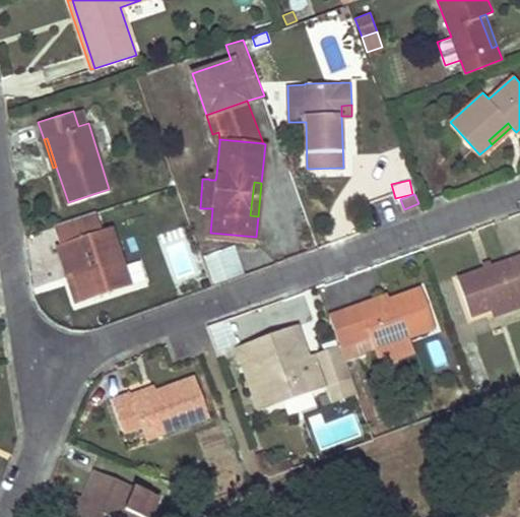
[(130,284),(110,228),(102,230),(95,210),(53,224),(60,244),(57,245),(67,274),(75,271),(84,300),(130,284)]
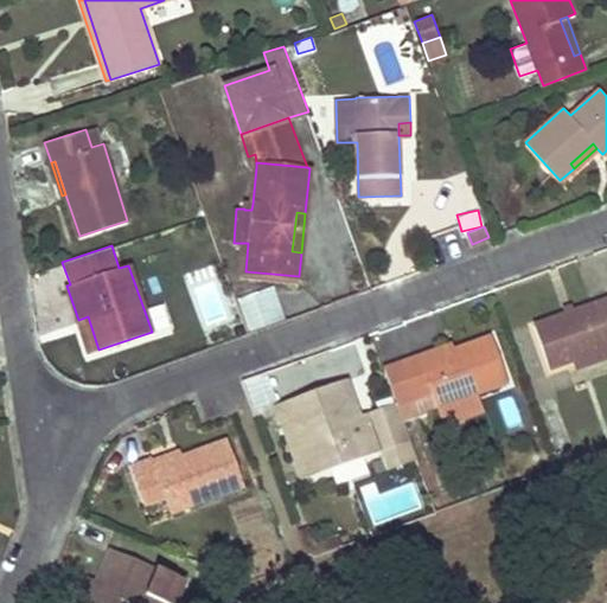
[(299,281),(299,276),(246,271),(246,276),(299,281)]
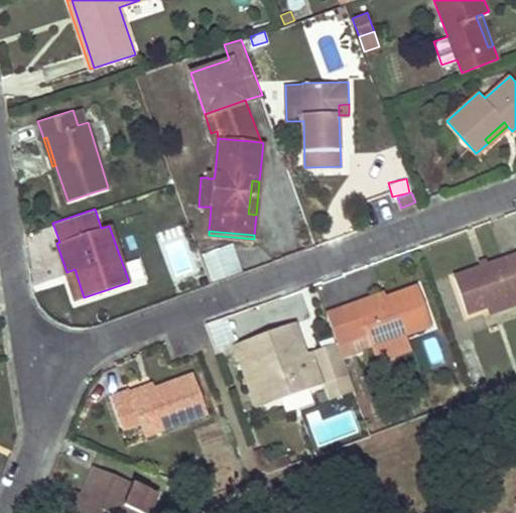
[(214,279),(242,269),(232,243),(205,252),(214,279)]
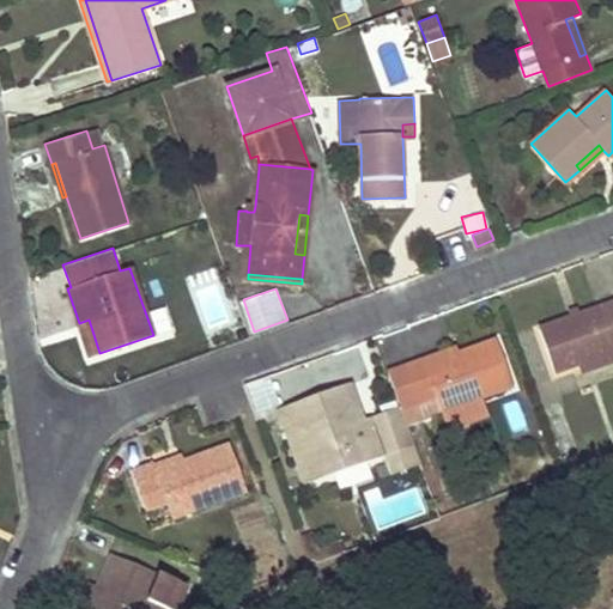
[(612,349),(612,299),(539,326),(554,371),(580,363),(612,349)]
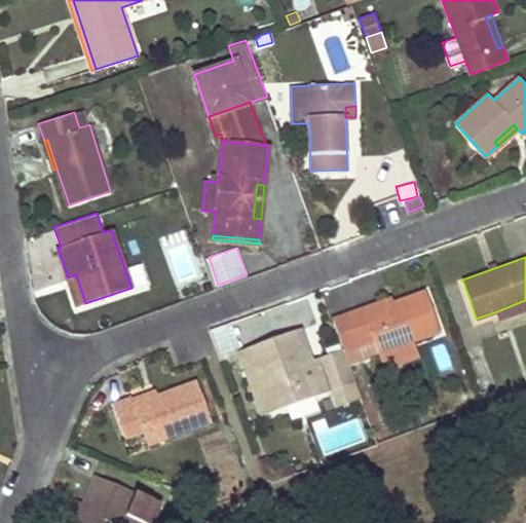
[(85,303),(76,274),(68,277),(77,305),(85,303)]
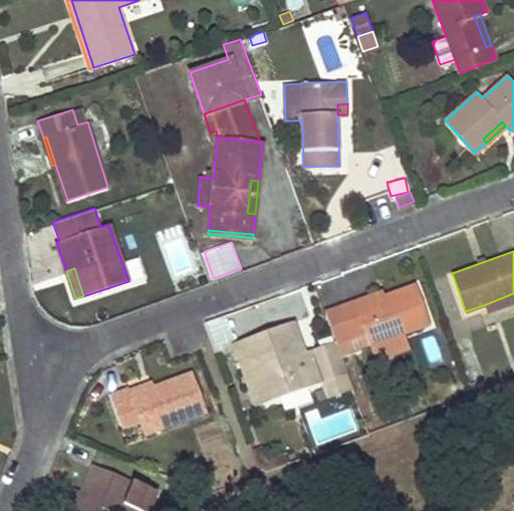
[(410,346),(404,331),(431,321),(417,283),(384,294),(357,304),(355,300),(325,310),(336,340),(340,353),(369,343),(375,358),(410,346)]
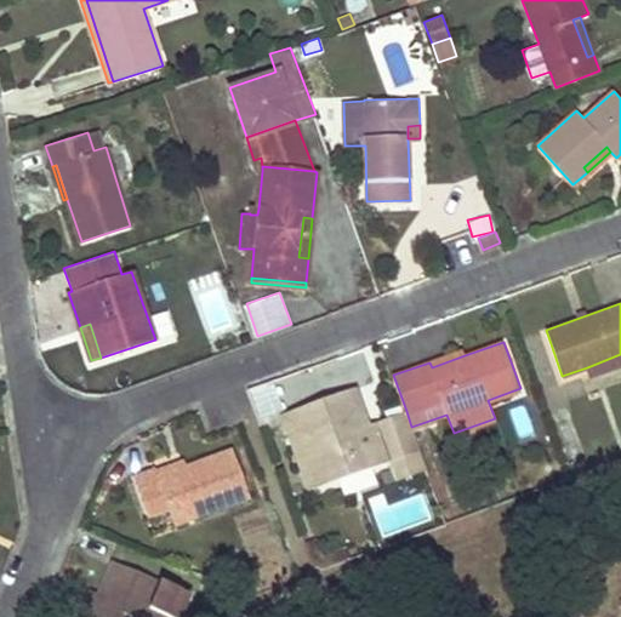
[(432,367),(465,355),(462,350),(429,363),(432,367)]
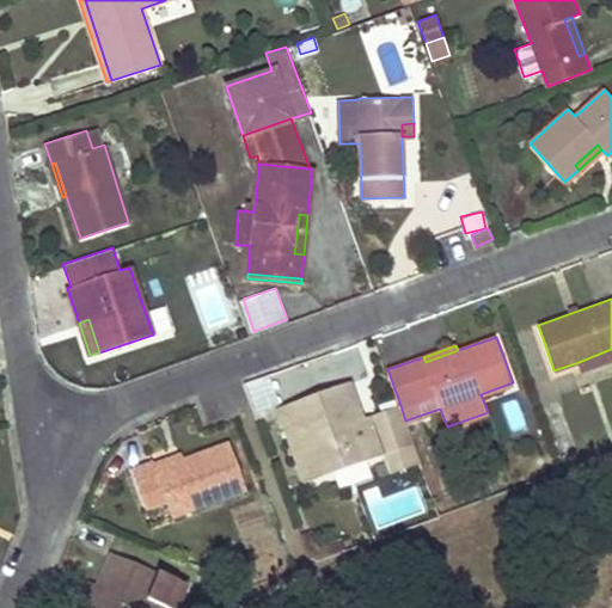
[(581,369),(611,357),(611,349),(579,362),(581,369)]
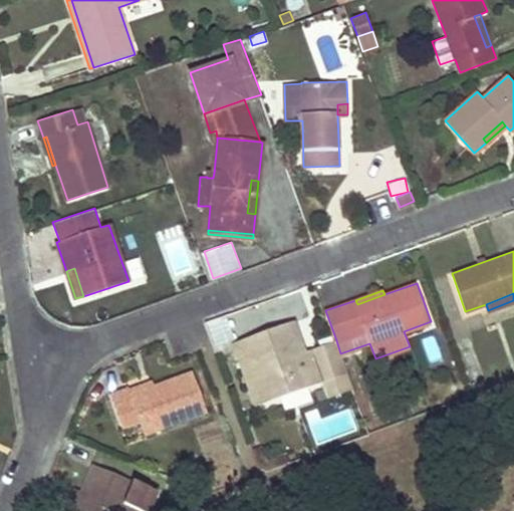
[(225,313),(208,318),(216,342),(233,336),(225,313)]
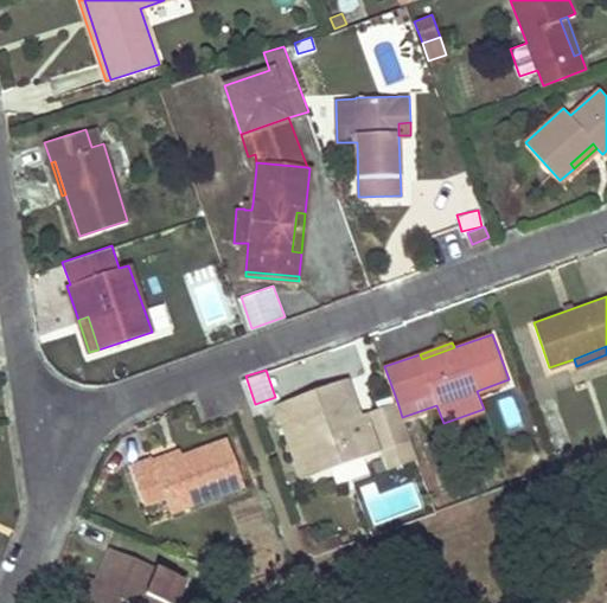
[(379,449),(366,414),(366,412),(356,416),(342,379),(276,403),(291,441),(301,437),(314,473),(379,449)]
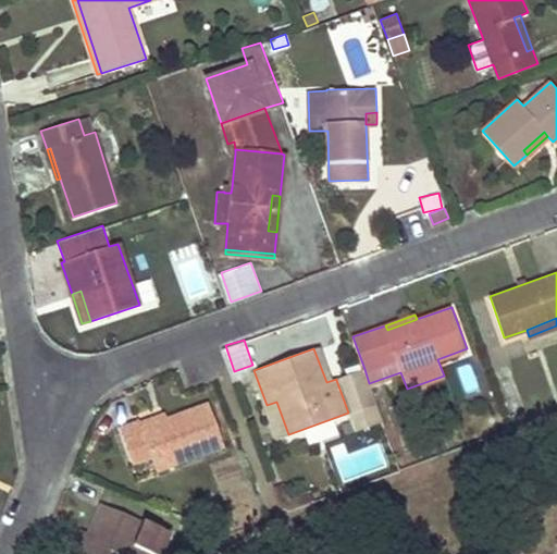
[(369,383),(364,369),(336,380),(348,413),(350,418),(351,418),(357,417),(353,408),(374,399),(369,383)]
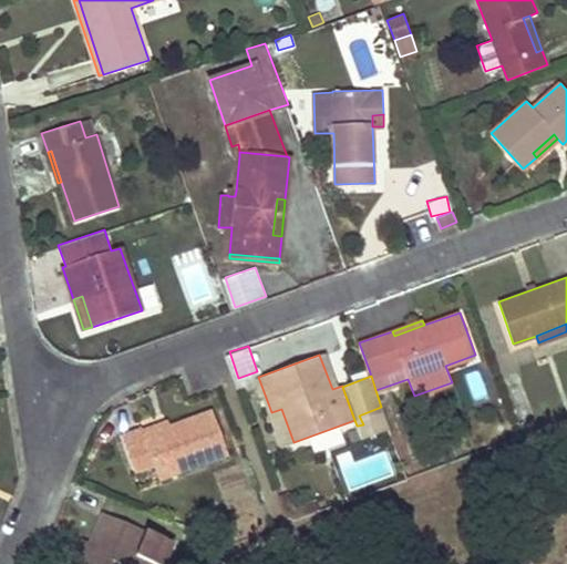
[(359,416),(363,424),(367,423),(371,433),(389,427),(381,407),(359,416)]
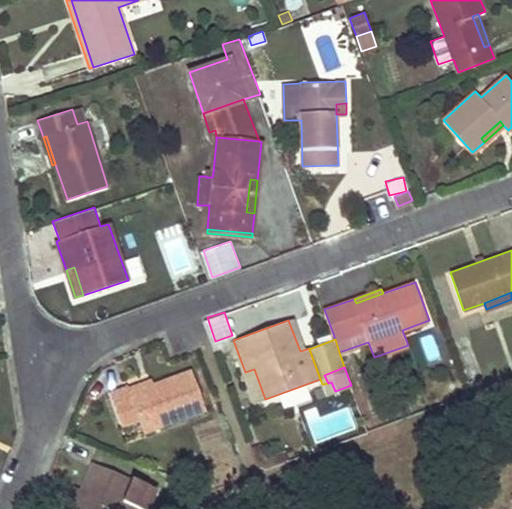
[(206,409),(191,369),(153,383),(130,392),(128,387),(127,385),(109,392),(121,426),(139,419),(145,435),(146,434),(145,432),(206,409)]
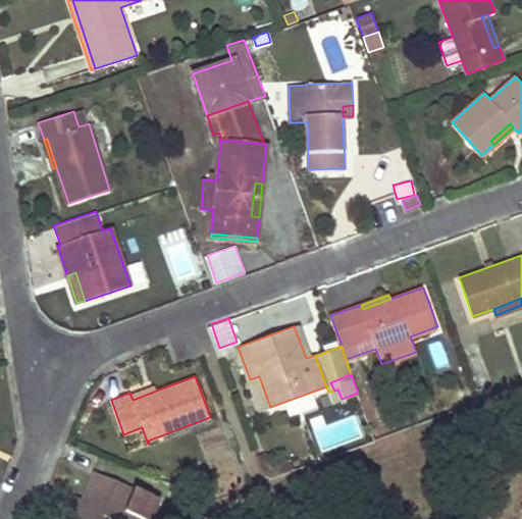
[(270,407),(259,376),(250,379),(261,411),(270,407)]
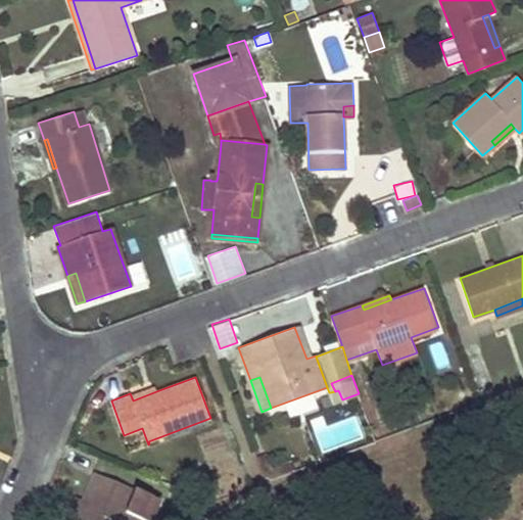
[(133,400),(156,391),(154,387),(131,395),(133,400)]
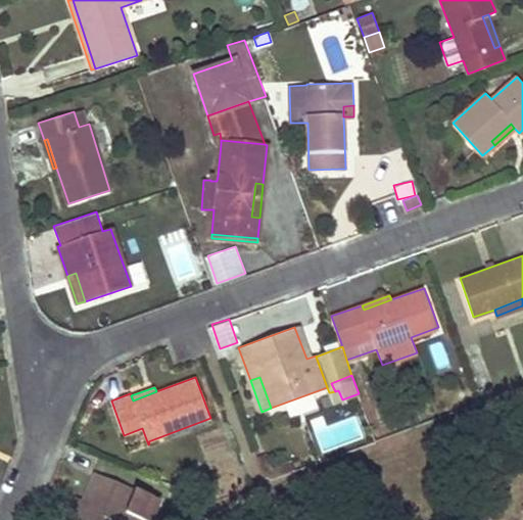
[(342,399),(338,390),(335,391),(330,392),(334,403),(342,399)]
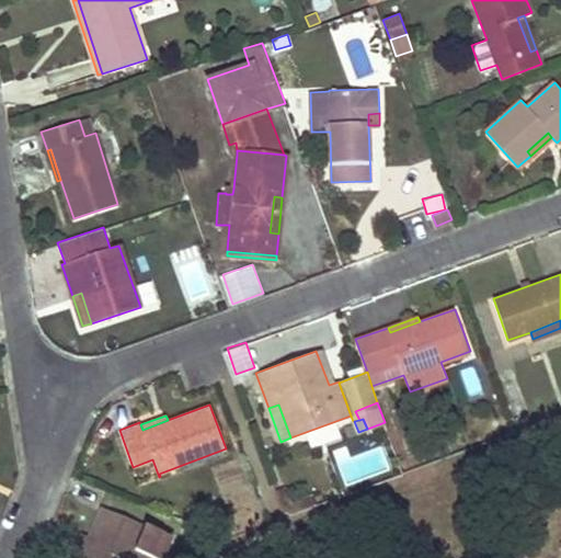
[(132,557),(136,549),(151,556),(156,557),(161,557),(171,535),(102,507),(90,536),(80,557),(132,557)]
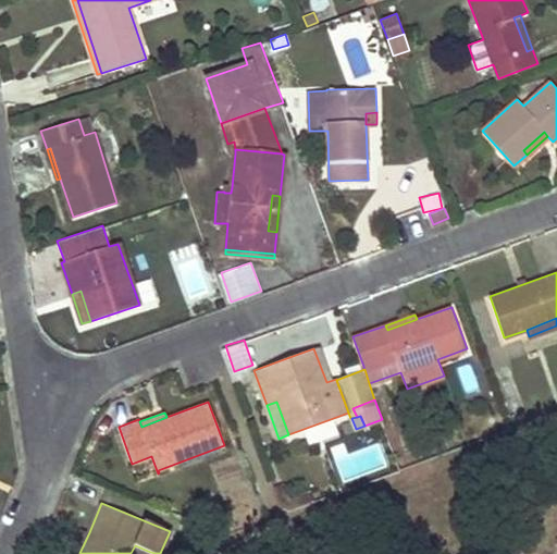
[(215,522),(194,514),(192,518),(213,528),(215,522)]
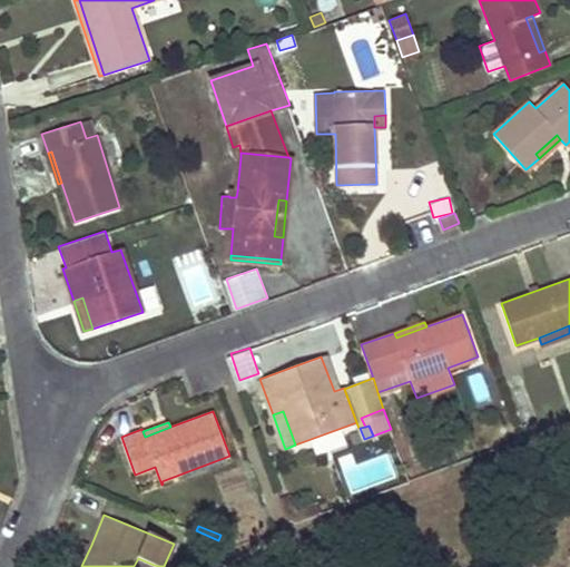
[(81,566),(91,545),(78,539),(67,566),(81,566)]
